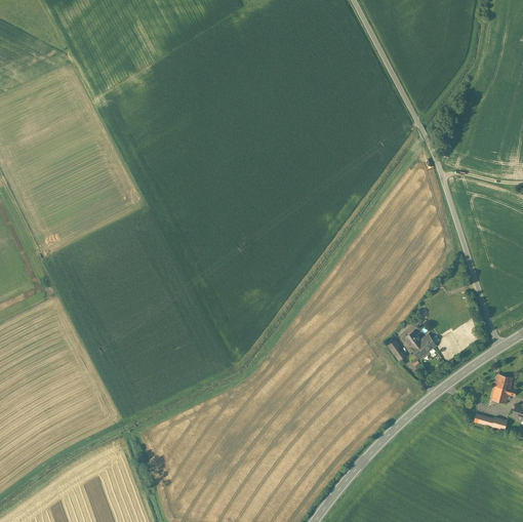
[(423,336),(416,327),(406,334),(417,351),(411,356),(414,360),(431,348),(423,336)]
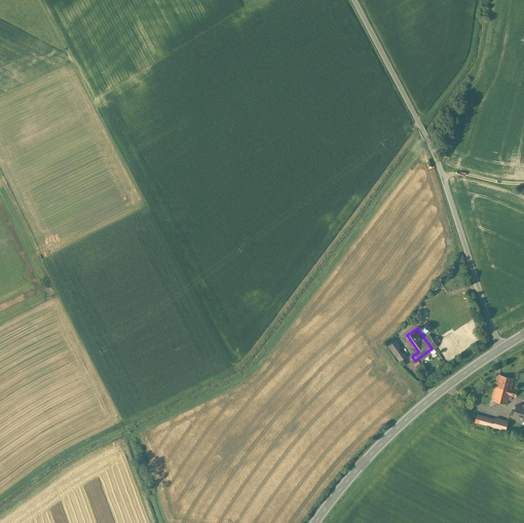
[(440,343),(431,332),(423,337),(432,348),(439,344),(440,343)]
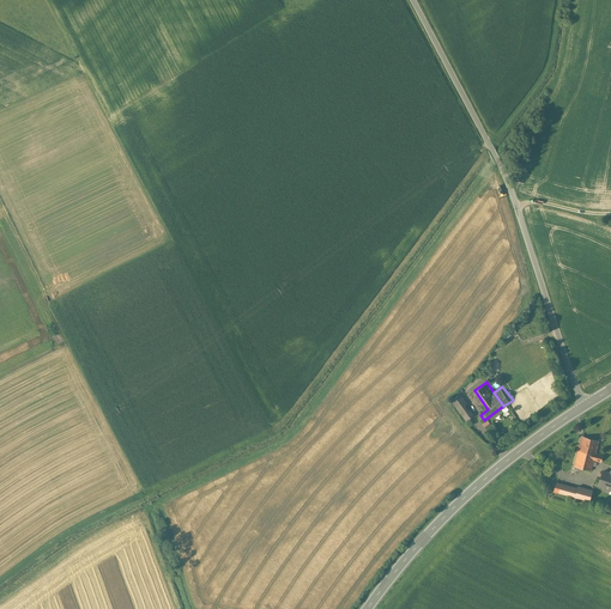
[(471,408),(467,402),(469,401),(469,400),(464,393),(461,393),(455,397),(470,418),(476,413),(476,412),(473,408),(472,408),(471,408)]
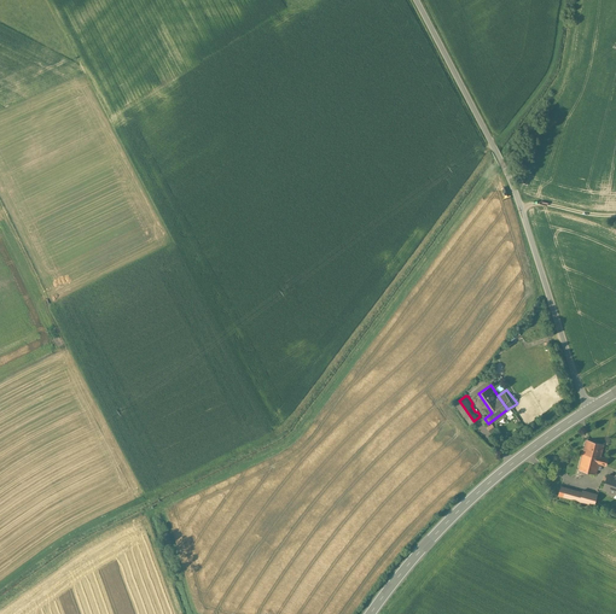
[(605,440),(588,437),(583,455),(602,460),(608,462),(610,455),(603,452),(605,440)]
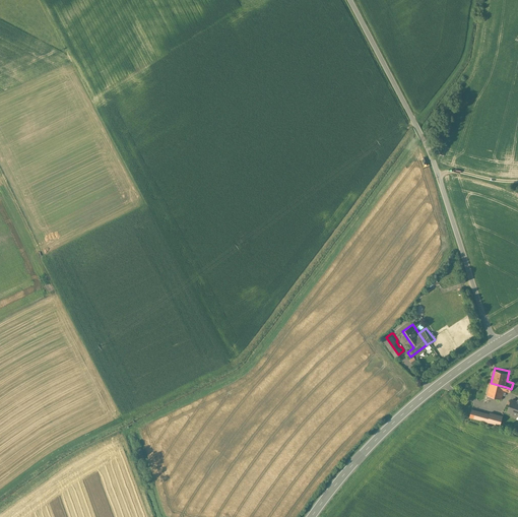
[(506,387),(491,383),(489,392),(503,396),(506,387)]
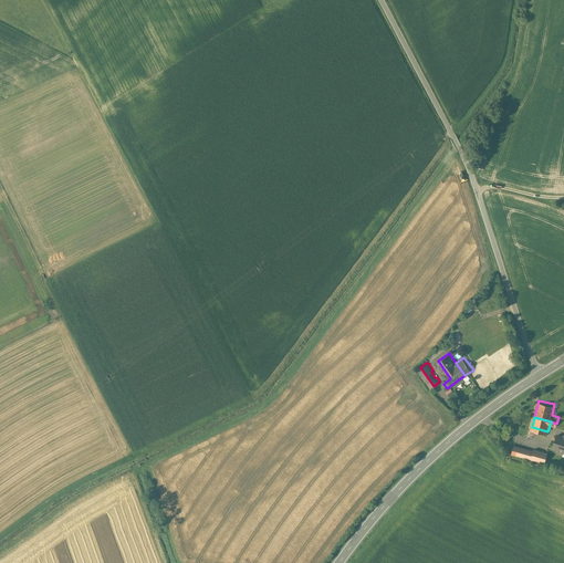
[(563,433),(559,431),(554,445),(560,447),(560,449),(563,451),(563,433)]
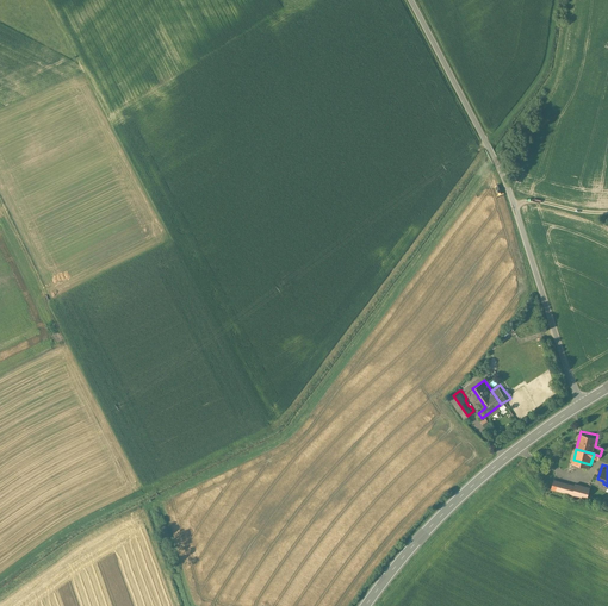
[(591,485),(577,480),(577,482),(556,476),(553,485),(589,494),(591,485)]
